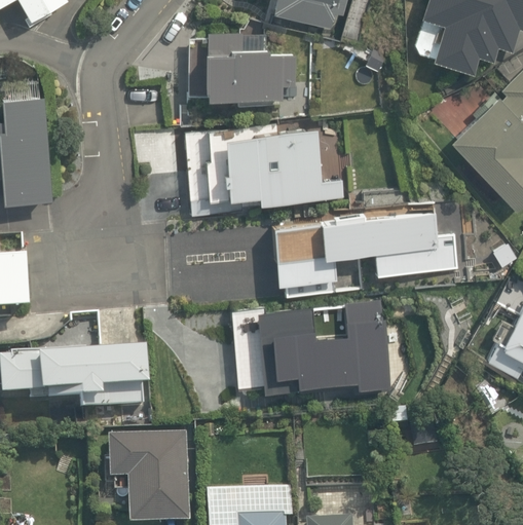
[(72,4),(70,0),(0,0),(0,10),(1,12),(23,1),(36,25),(72,4)]
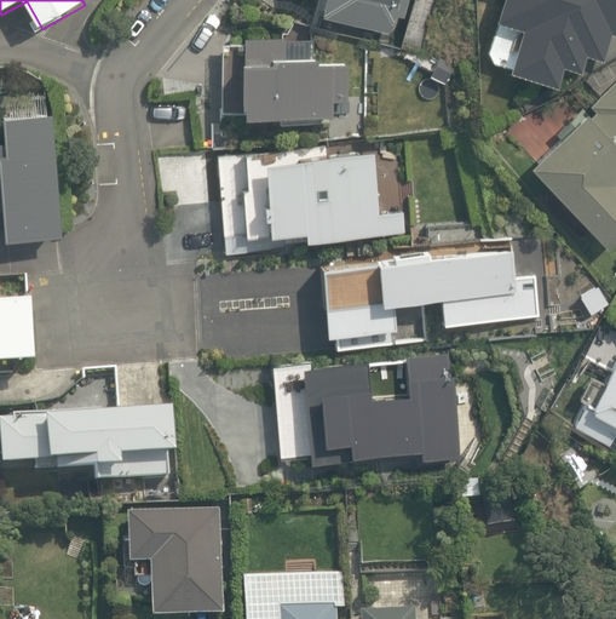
[(324,0),(320,18),(396,39),(406,0),(324,0)]
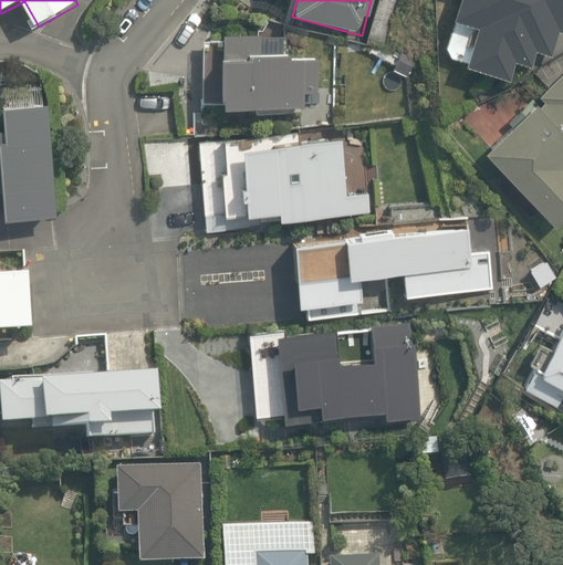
[(462,0),(441,58),(512,84),(520,62),(537,67),(555,17),(562,19),(562,0),(462,0)]
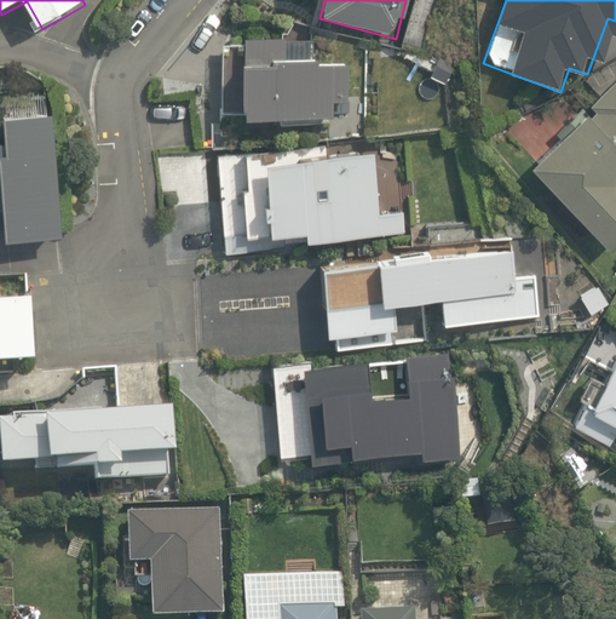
[(252,113),(253,121),(343,119),(341,63),(275,66),(275,39),(222,41),(223,113),(252,113)]
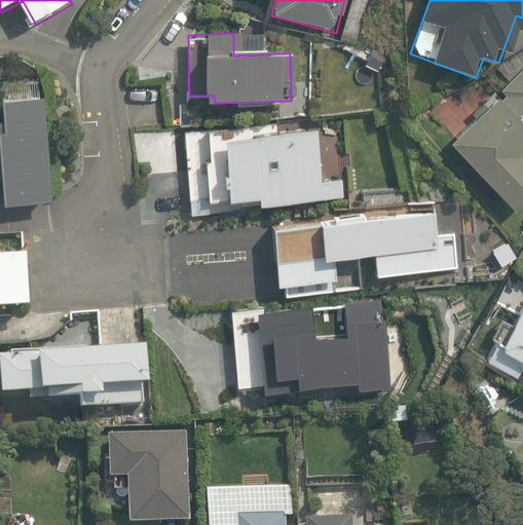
[(507,95),(454,145),(518,213),(522,208),(522,58),(496,83),(507,95)]
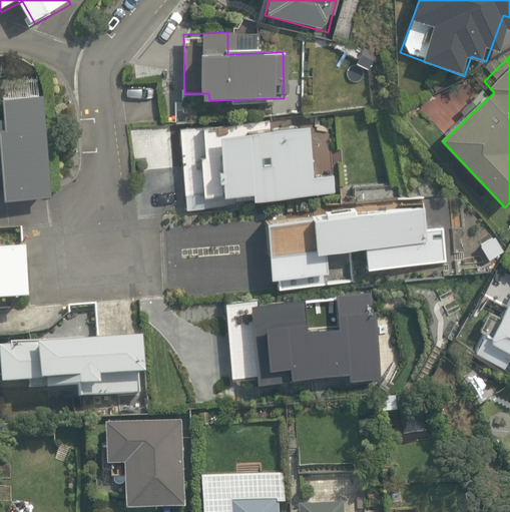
[(51,197),(44,94),(2,97),(4,120),(0,120),(0,176),(4,176),(6,200),(51,197)]
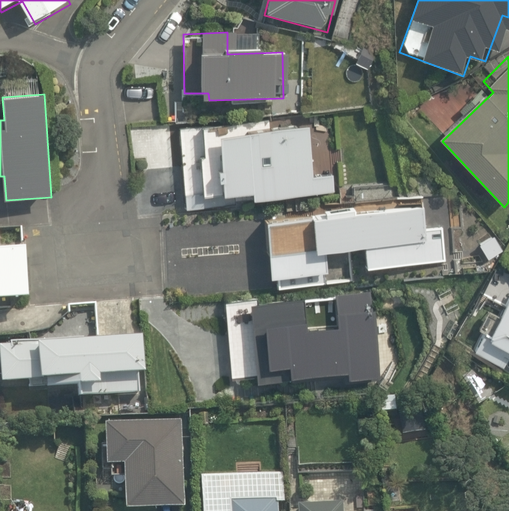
[(307,118),(180,128),(187,208),(334,196),(331,167),(311,169),(307,118)]
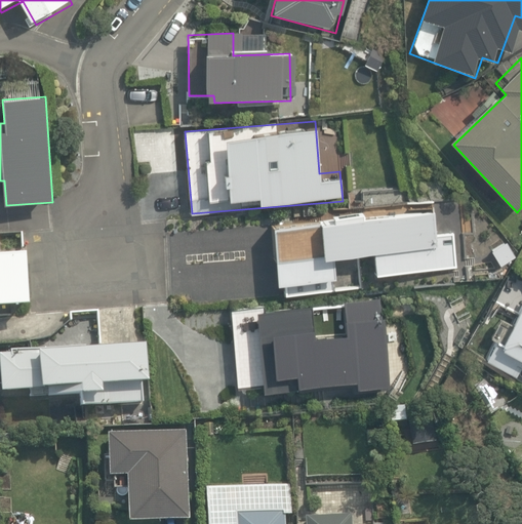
[(433,207),(272,226),(280,290),(340,283),(338,264),(373,259),(375,278),(460,268),(456,230),(436,232),(433,207)]
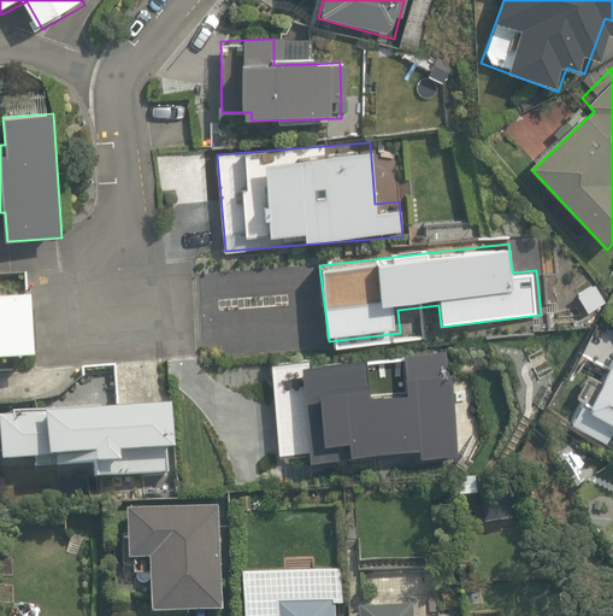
[(593,279),(571,291),(584,316),(606,304),(593,279)]
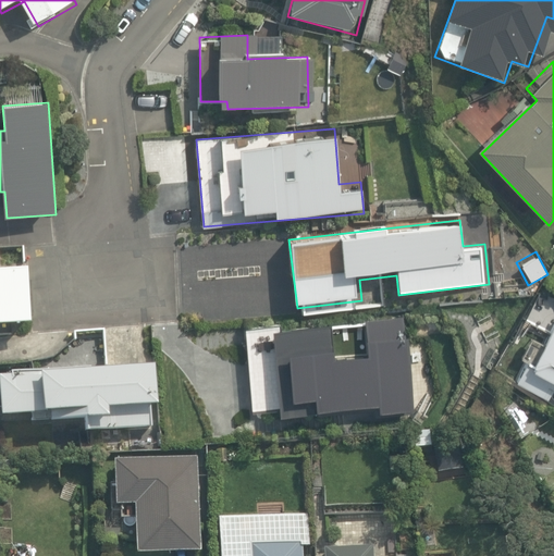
[(0,334),(38,329),(32,271),(7,274),(4,259),(0,259),(0,334)]
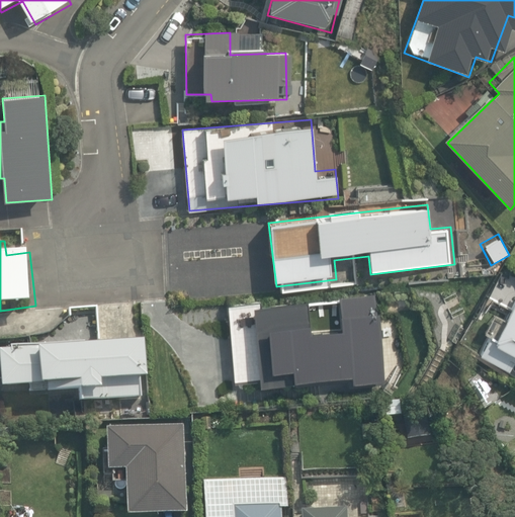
[(91,348),(0,355),(0,384),(2,384),(3,397),(66,392),(67,401),(85,399),(86,406),(141,401),(139,381),(148,381),(145,343),(138,344),(135,306),(87,310),(91,348)]
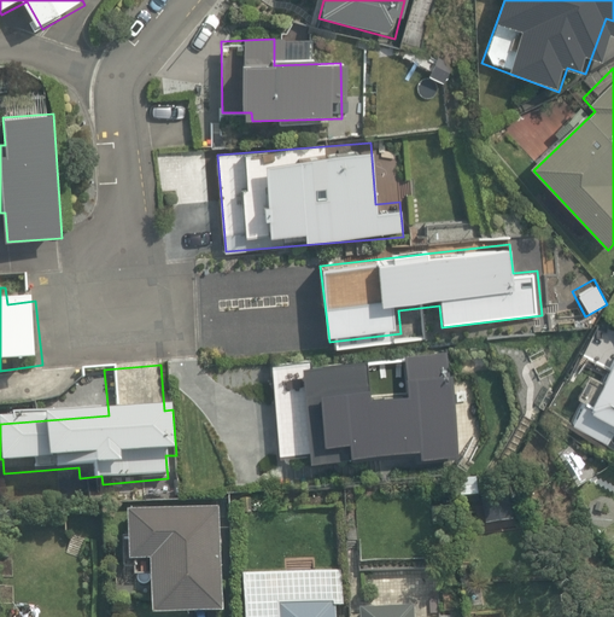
[(613,413),(597,442),(613,452),(613,413)]
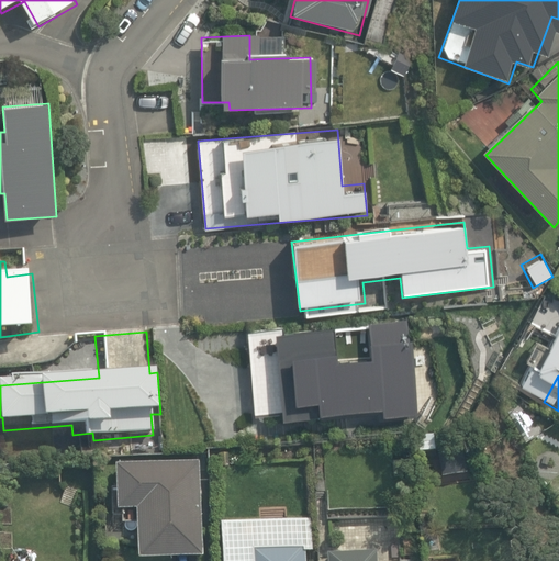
[(201,560),(197,460),(115,463),(119,547),(135,546),(135,560),(201,560)]
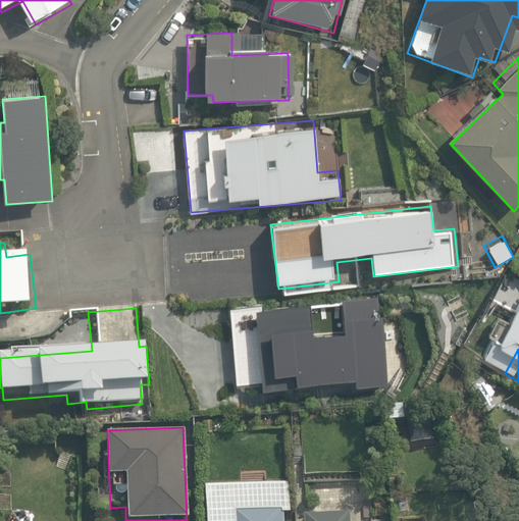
[(284,520),(284,507),(225,510),(225,520),(284,520)]
